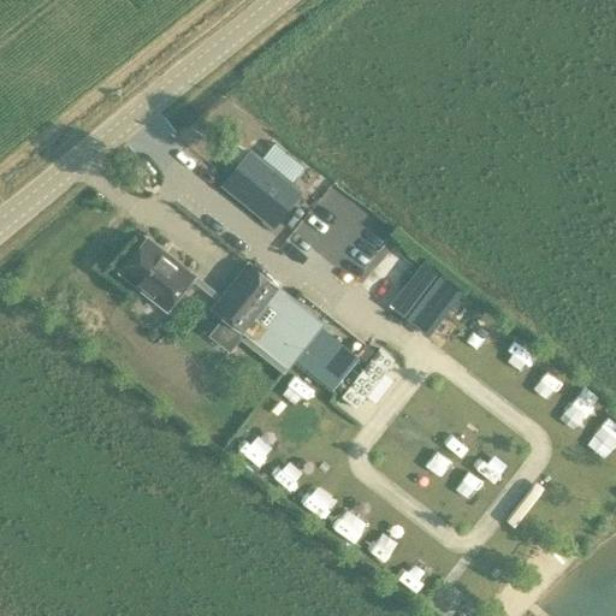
[(218,200),(262,235),(286,205),(242,170),(218,200)]
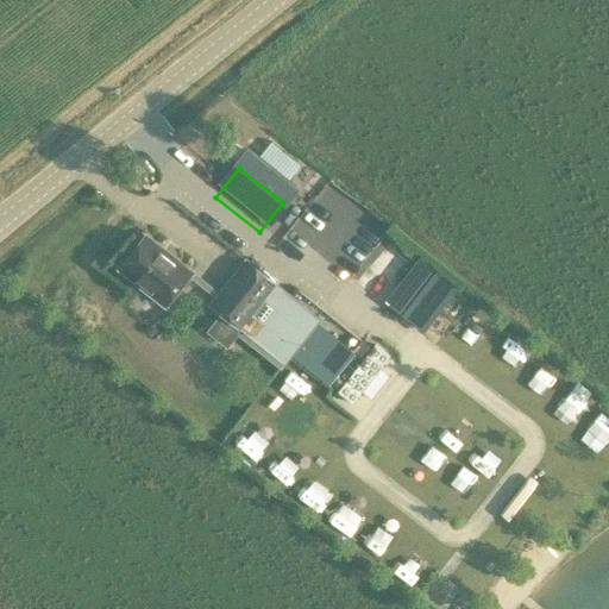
[(345,252),(363,236),(355,226),(337,243),(345,252)]
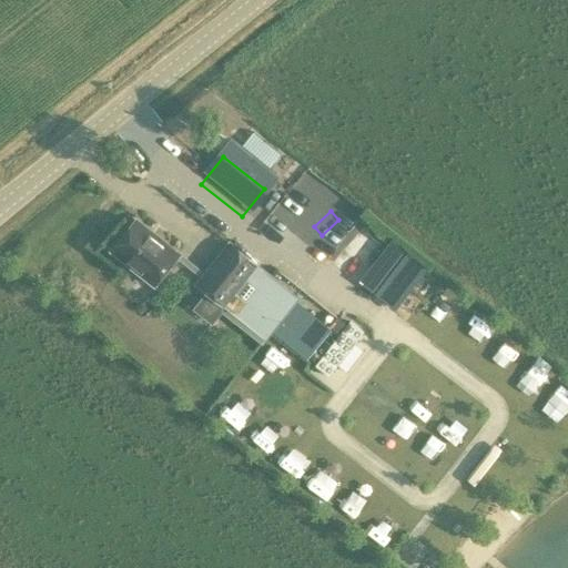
[(154,287),(179,256),(137,222),(111,253),(154,287)]
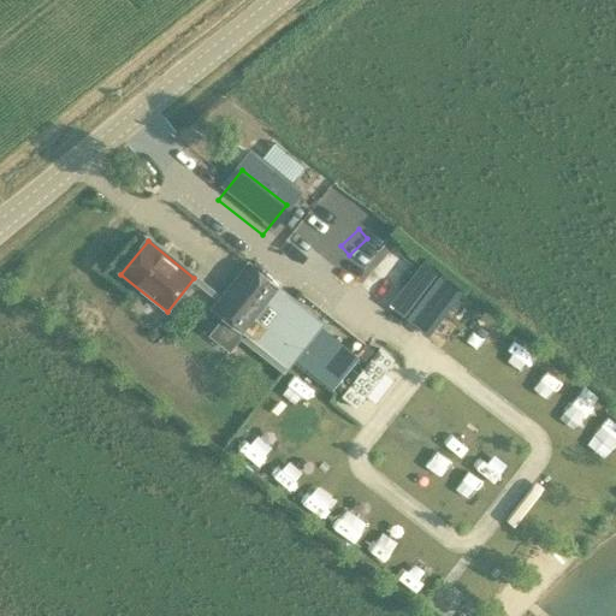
[(396,243),(360,290),(378,303),(381,298),(404,317),(437,274),(396,243)]
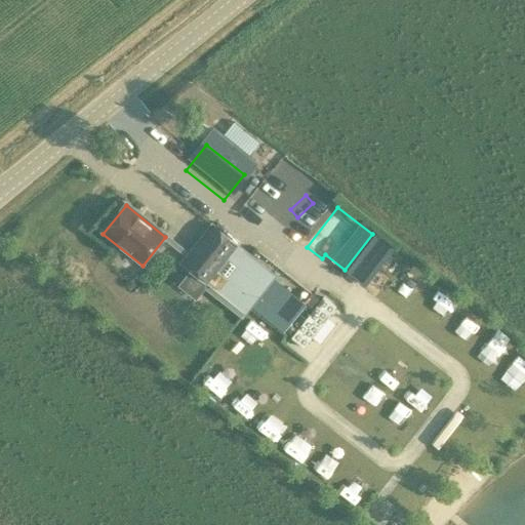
[(211,227),(182,265),(205,284),(203,287),(244,319),(277,277),(238,247),(211,227)]
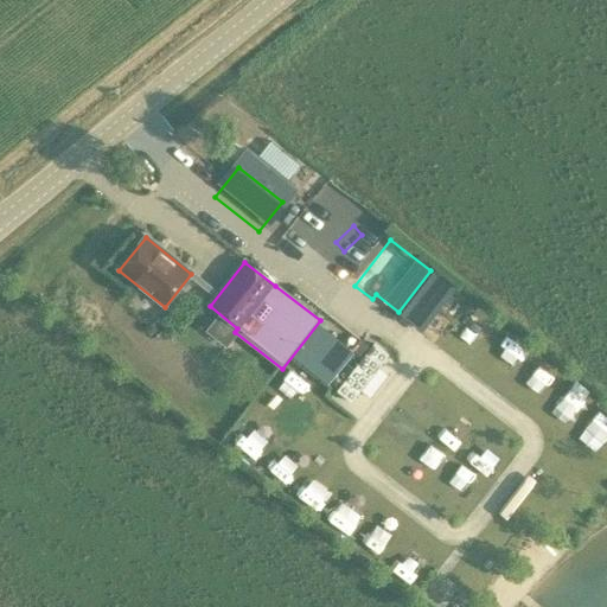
[(404,314),(422,328),(454,288),(436,274),(404,314)]
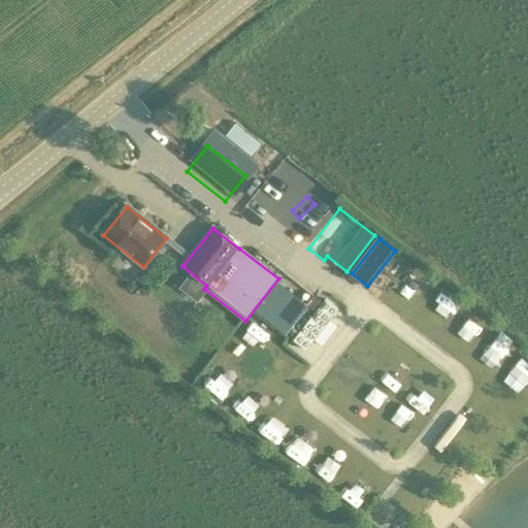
[(290,322),(304,302),(294,295),(279,314),(290,322)]
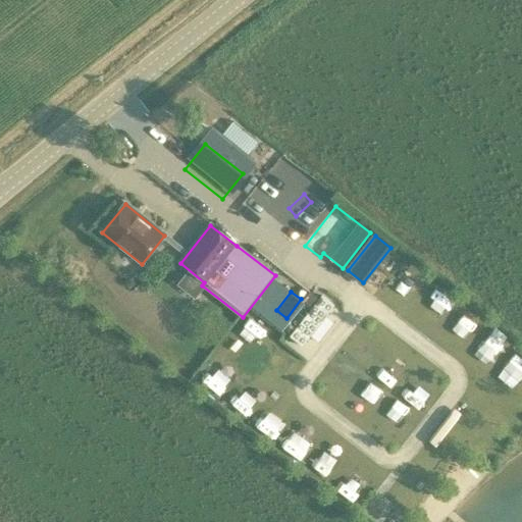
[(335,314),(323,303),(292,343),(305,352),(335,314)]
